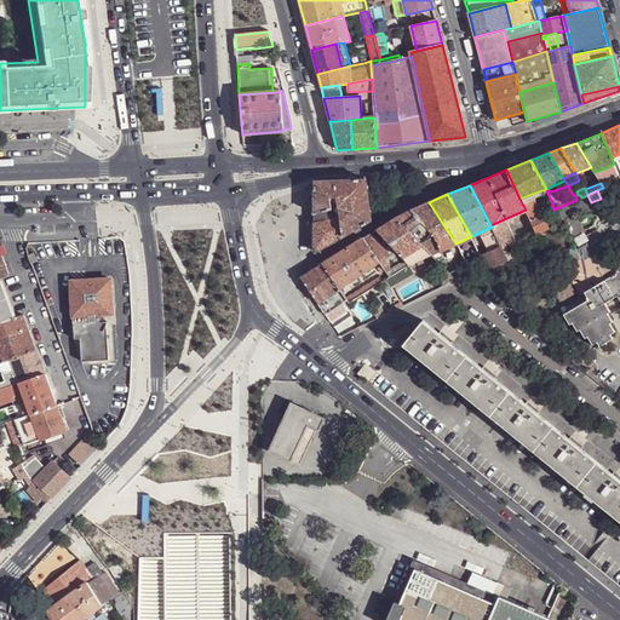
[(532,194),(520,199),(526,210),(530,219),(541,213),(532,194)]
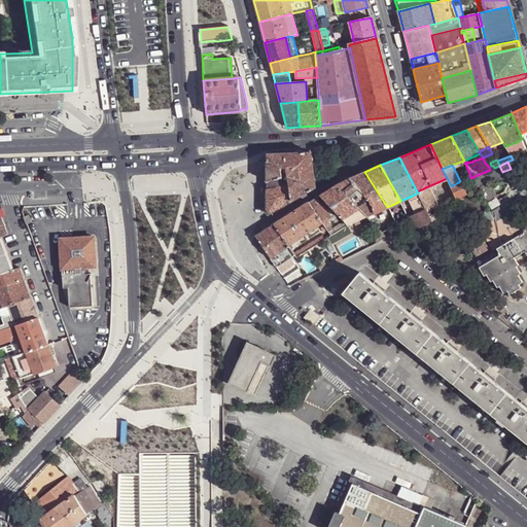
[(502,172),(499,166),(494,168),(490,170),(470,178),(475,186),(479,185),(486,200),(494,197),(487,181),(503,174),(502,172)]
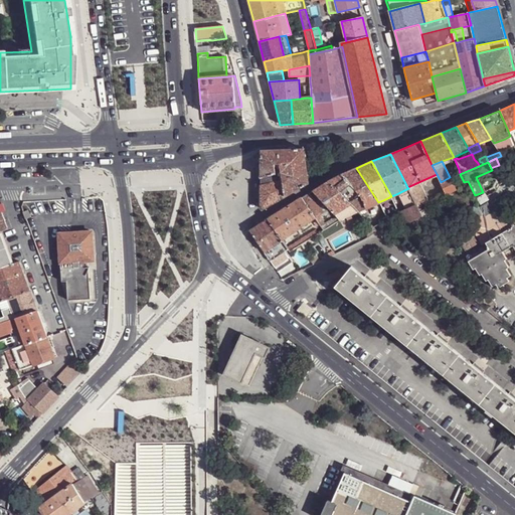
[(365,207),(378,202),(356,168),(341,175),(354,192),(357,196),(365,207)]
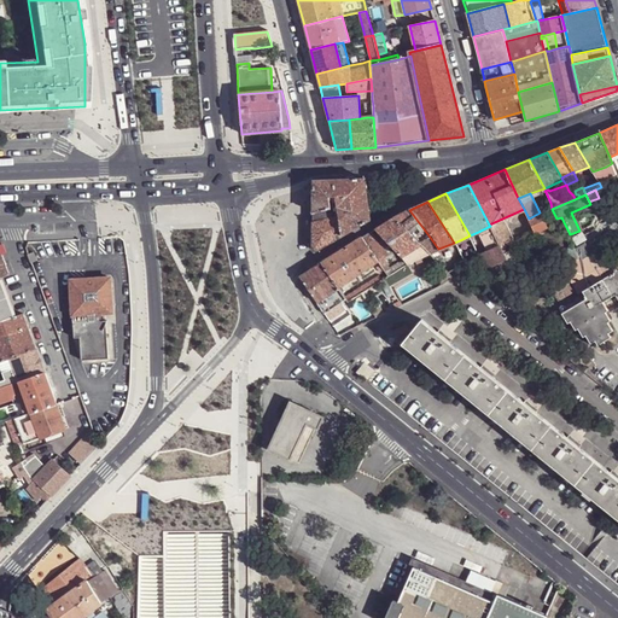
[(571,213),(579,231),(583,228),(577,214),(592,208),(590,204),(571,213)]
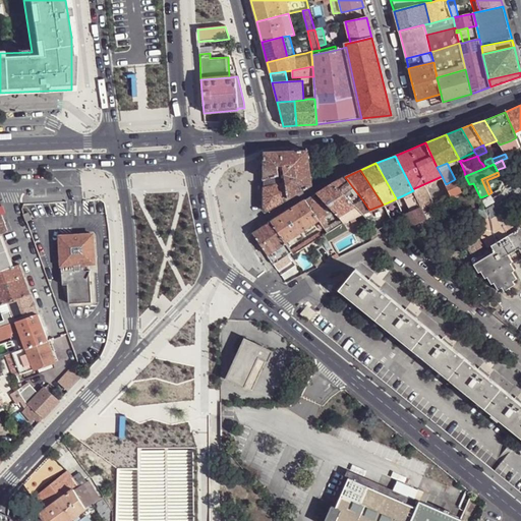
[(349,200),(358,194),(345,177),(332,183),(349,200)]
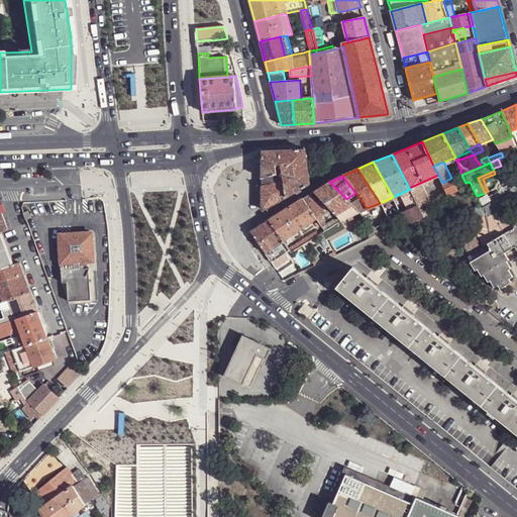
[(451,178),(442,183),(447,194),(456,190),(451,178)]
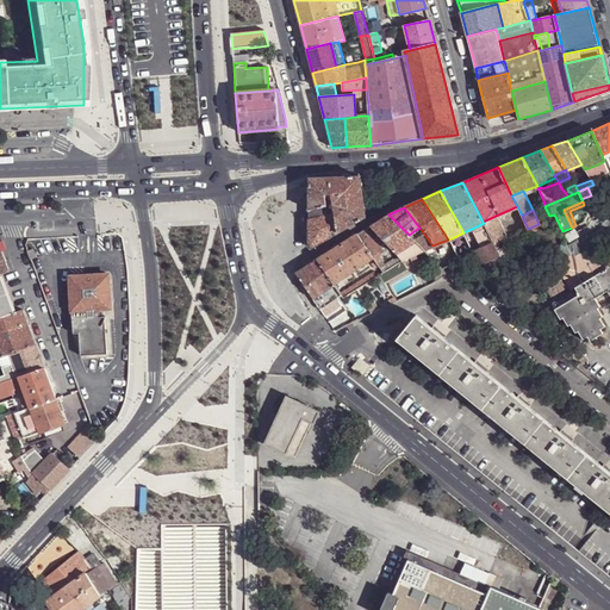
[(409,235),(388,215),(374,223),(369,225),(396,253),(415,241),(414,240),(411,237),(409,235)]
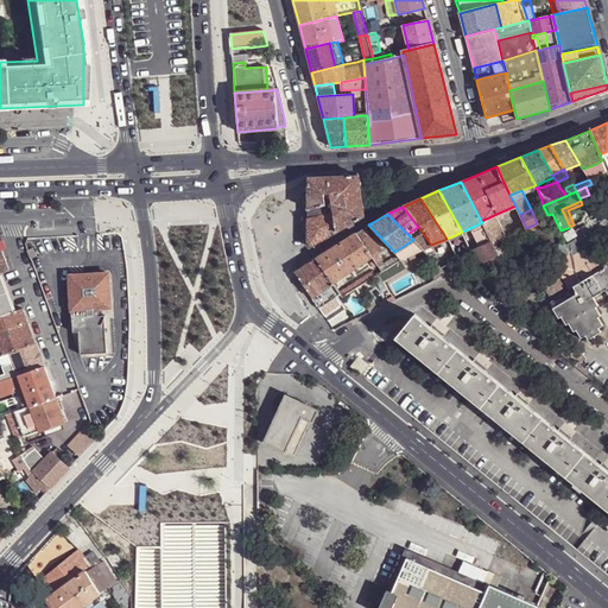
[(494,215),(481,221),(482,222),(492,241),(494,244),(499,240),(506,238),(494,215)]
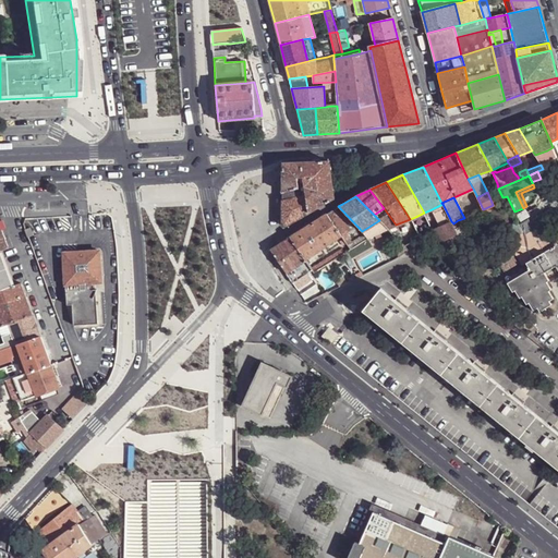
[(432,209),(439,228),(451,221),(443,204),(432,209)]
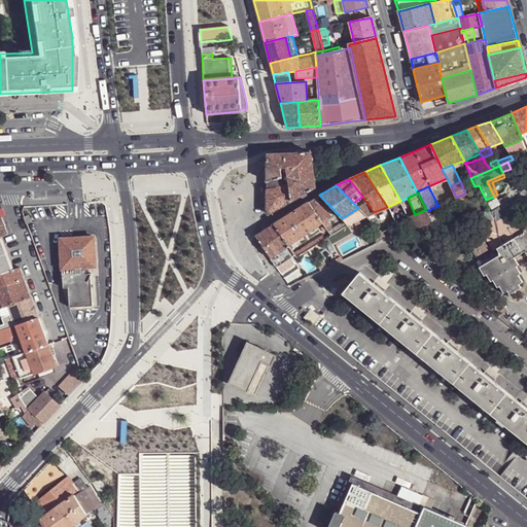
[(316,197),(308,202),(322,223),(326,220),(330,217),(323,208),(316,197)]
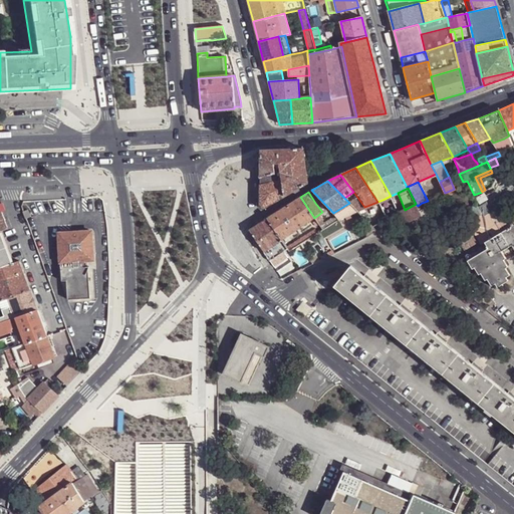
[(364,207),(356,196),(351,200),(348,202),(349,203),(357,211),(364,207)]
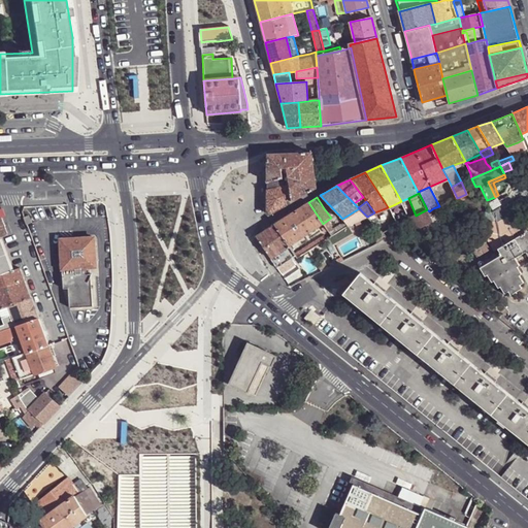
[(401,201),(393,205),(402,223),(410,220),(409,218),(401,201)]
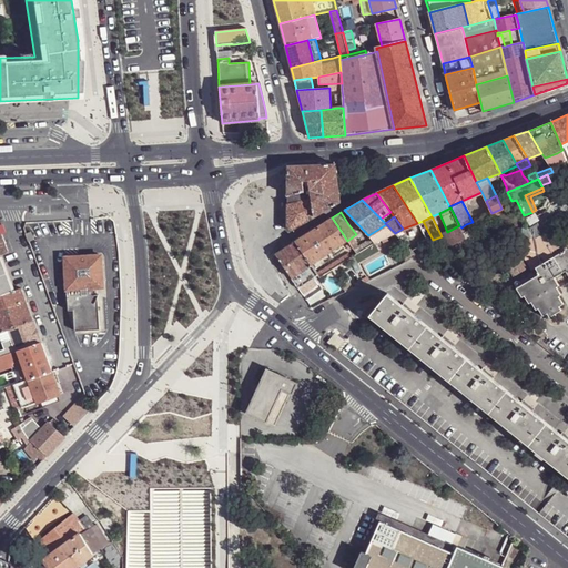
[(312,264),(347,241),(332,217),(321,225),(296,241),(312,264)]
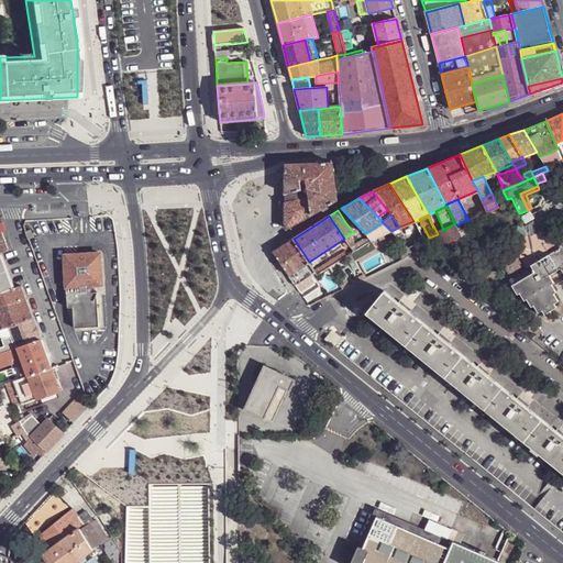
[(429,238),(419,219),(414,221),(419,231),(420,233),(423,240),(429,238)]
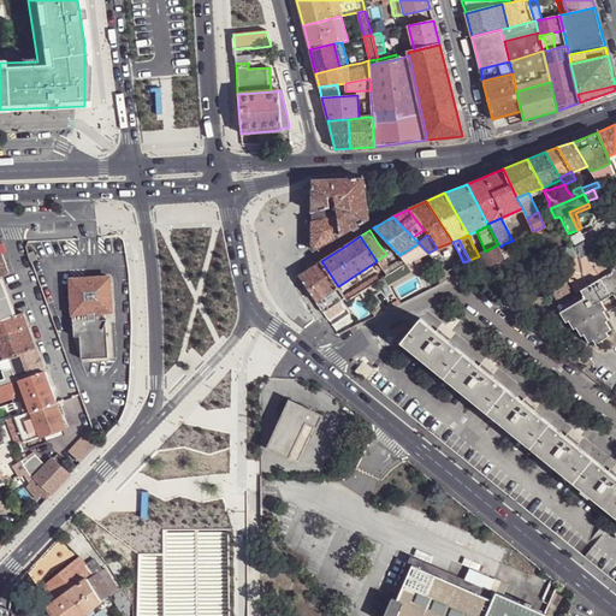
[(378,243),(386,254),(390,252),(384,243),(380,241),(378,243)]
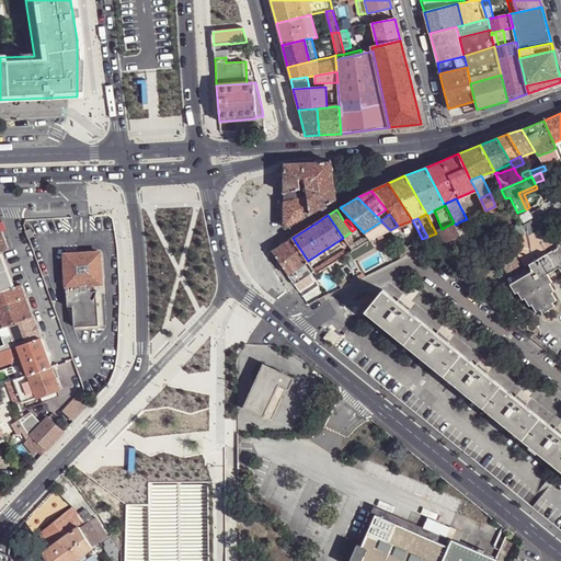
[(533,220),(523,226),(527,232),(537,228),(533,220)]
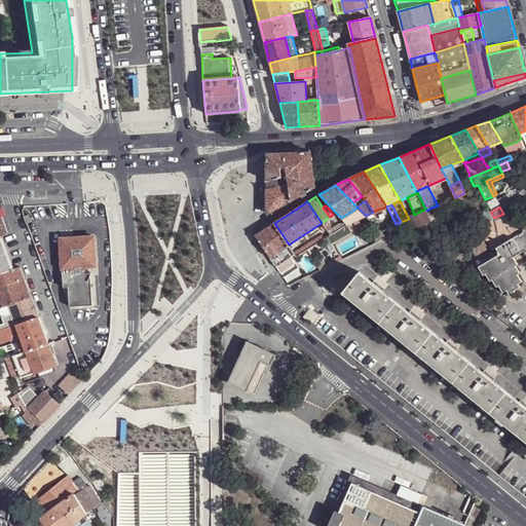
[(366,216),(358,208),(341,218),(344,221),(347,225),(366,216)]
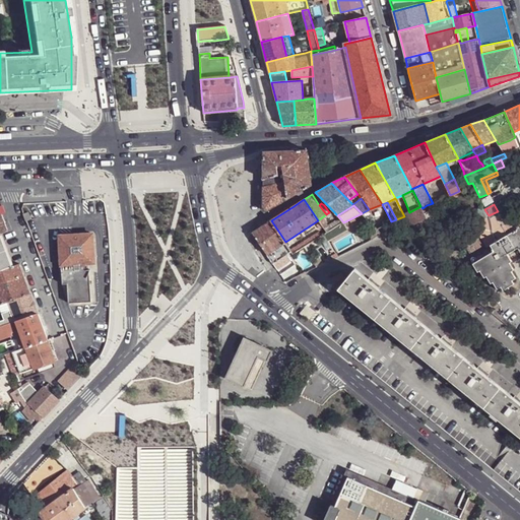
[(427,205),(423,208),(427,217),(432,215),(427,205)]
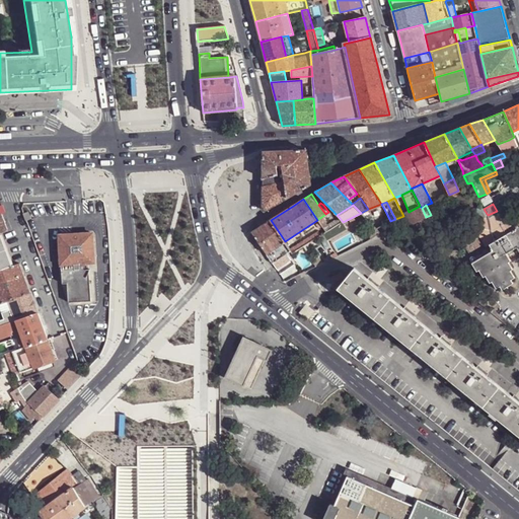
[(422,208),(420,206),(409,212),(402,214),(403,216),(409,225),(426,217),(422,208)]
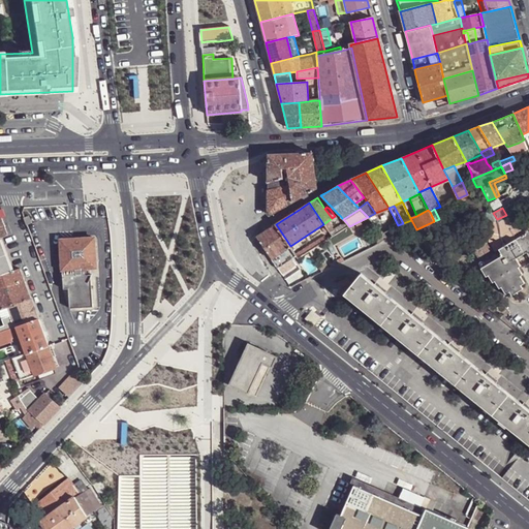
[(491,210),(474,219),(479,229),(491,223),(497,220),(497,219),(493,213),(491,210)]
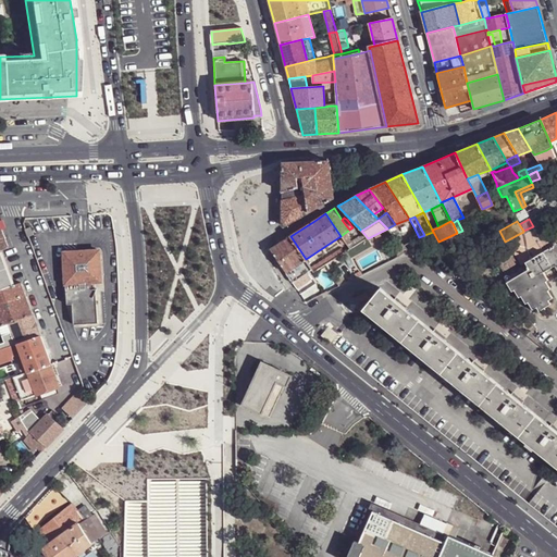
[(556,269),(556,221),(537,234),(534,235),(532,232),(519,239),(510,244),(510,245),(516,254),(522,264),(514,270),(518,276),(507,282),(512,291),(515,289),(519,297),(522,296),(525,302),(529,301),(533,309),(537,307),(540,310),(551,304),(549,299),(553,298),(548,291),(551,289),(546,282),(548,281),(544,272),(555,265),(556,269)]
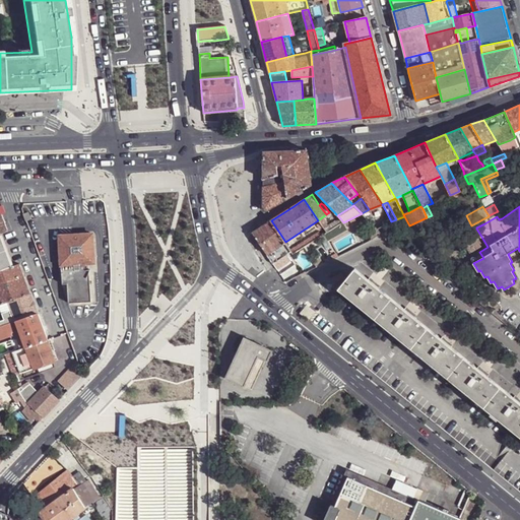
[(482,219),(484,223),(497,216),(499,219),(502,218),(498,211),(489,215),(489,216),(482,219)]
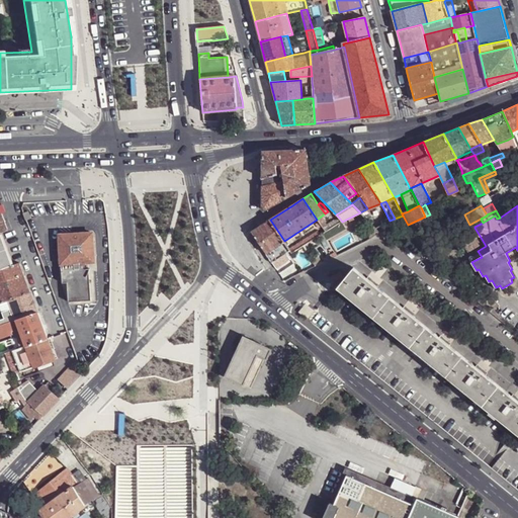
[(321,217),(317,220),(325,232),(342,222),(339,218),(327,225),(321,217)]
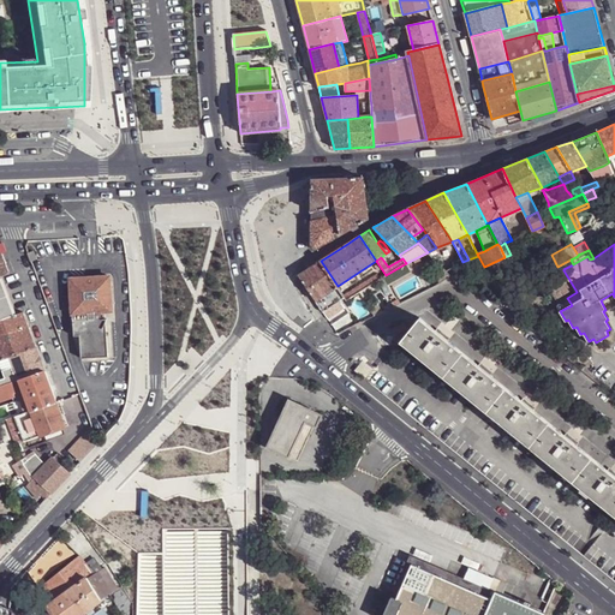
[(338,286),(321,261),(298,274),(299,275),(316,300),(338,286)]
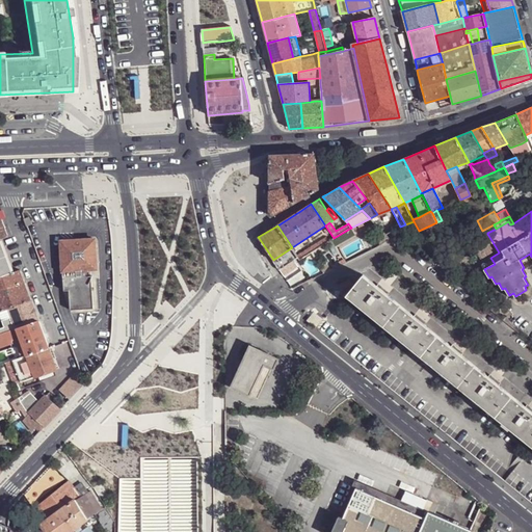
[(493,242),(487,234),(472,243),(481,259),(494,251),(489,243),(493,242)]
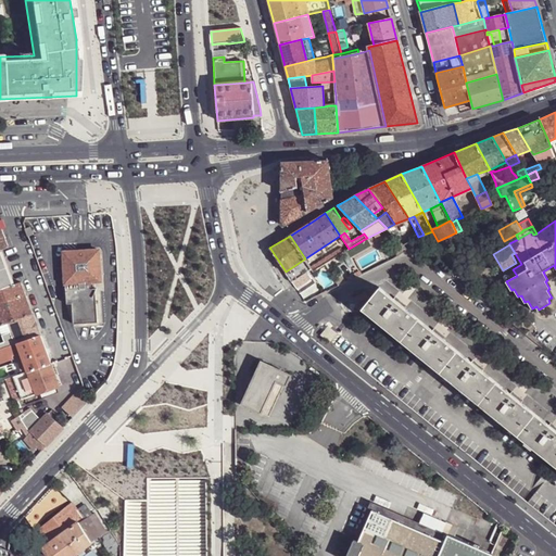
[(345,252),(342,248),(317,263),(320,268),(325,264),(331,261),(345,252)]
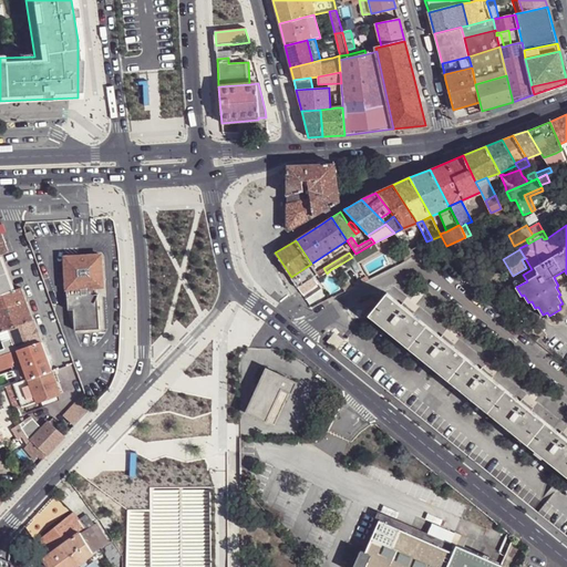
[(94,286),(103,286),(101,254),(64,256),(68,309),(73,308),(75,329),(86,328),(85,327),(94,327),(94,328),(99,328),(99,323),(95,323),(94,302),(96,297),(99,292),(94,292),(94,286)]
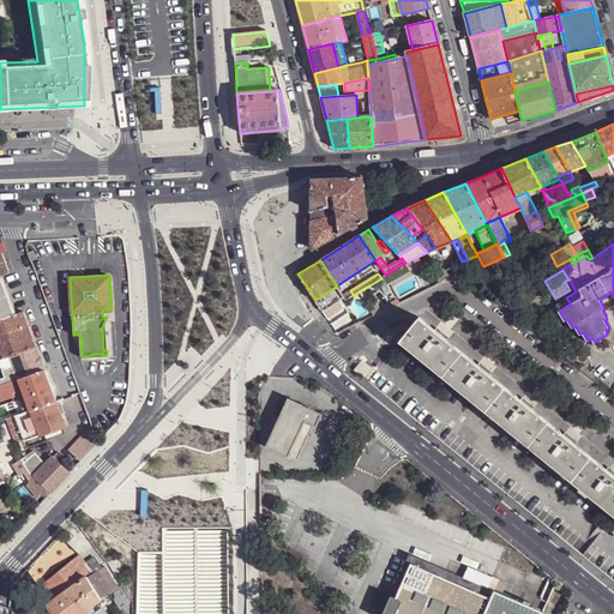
[(0,318),(14,314),(0,276),(0,318)]
